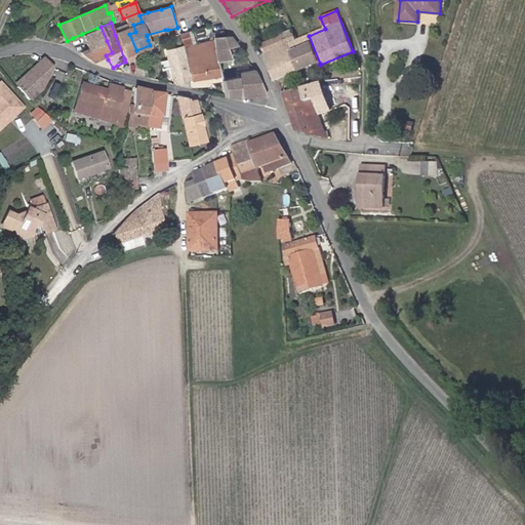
[(219,76),(216,61),(213,38),(211,31),(227,29),(223,24),(178,34),(180,41),(183,46),(185,56),(190,80),(219,76)]
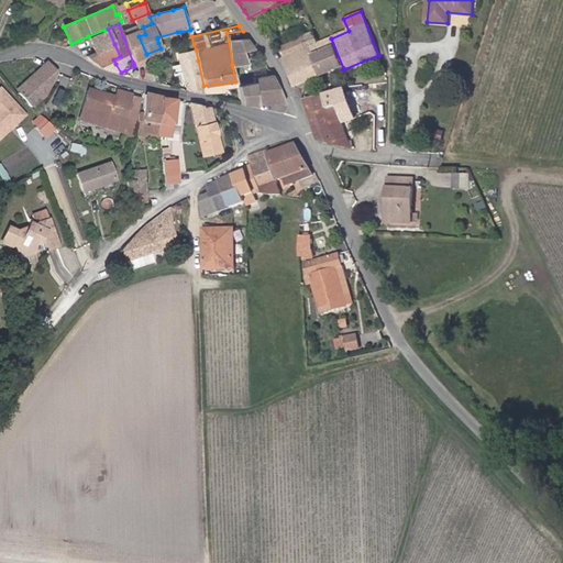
[(95,53),(114,44),(108,29),(105,30),(88,36),(95,53)]
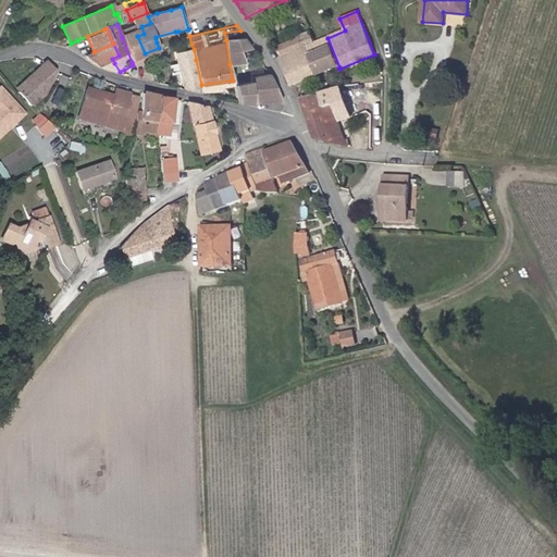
[(224,33),(226,40),(246,38),(240,31),(224,33)]
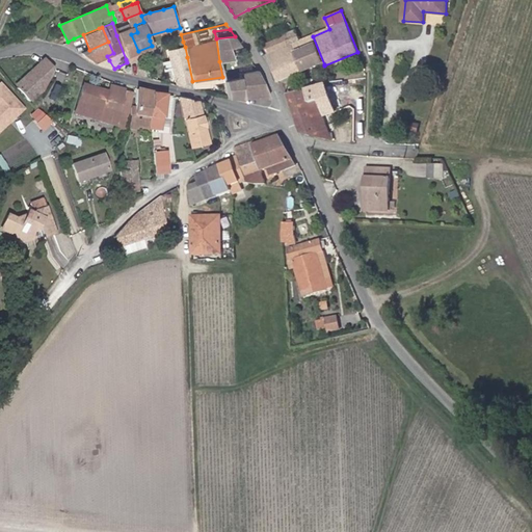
[(167,30),(149,35),(149,36),(150,41),(168,35),(167,30)]
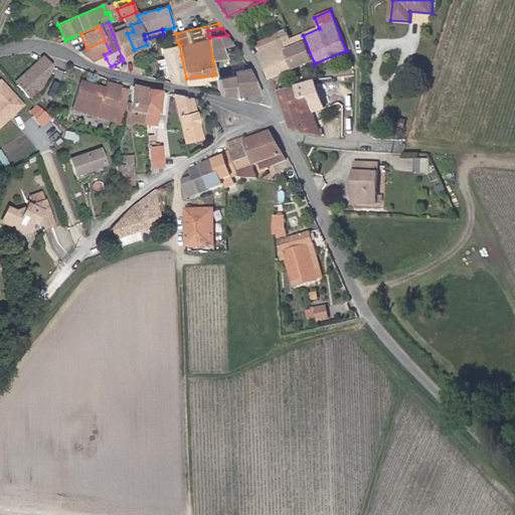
[(134,49),(127,33),(126,30),(113,34),(122,57),(133,54),(136,53),(134,49)]
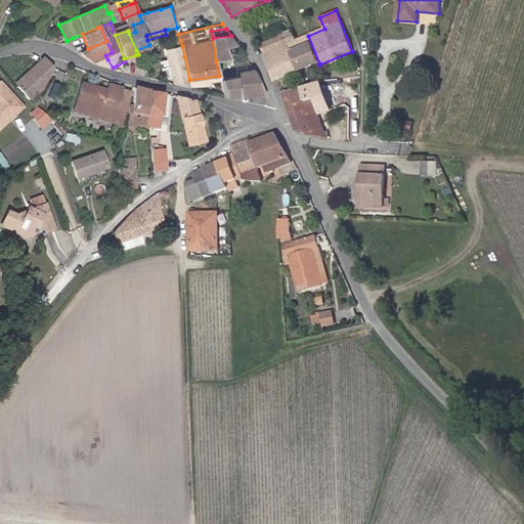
[(295,41),(296,41),(292,32),(261,44),(265,53),(295,41)]
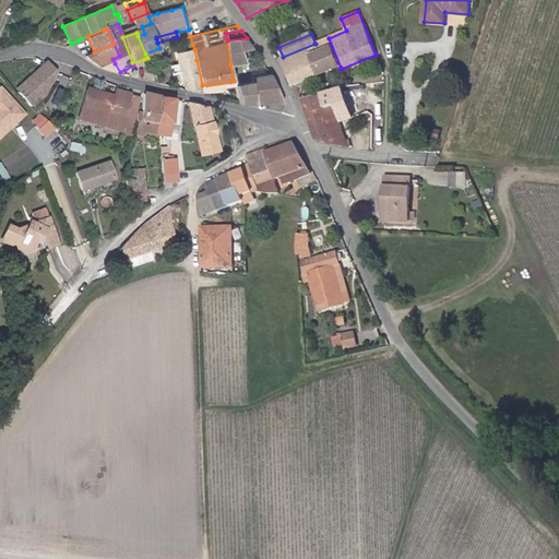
[(227,40),(230,64),(245,62),(241,49),(252,46),(247,38),(227,40)]
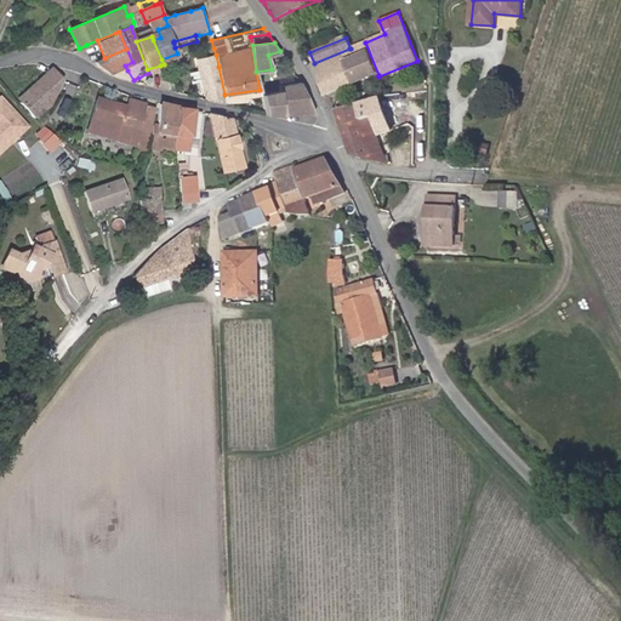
[(314,63),(325,95),(379,75),(365,43),(353,47),(352,47),(351,49),(349,49),(314,63)]
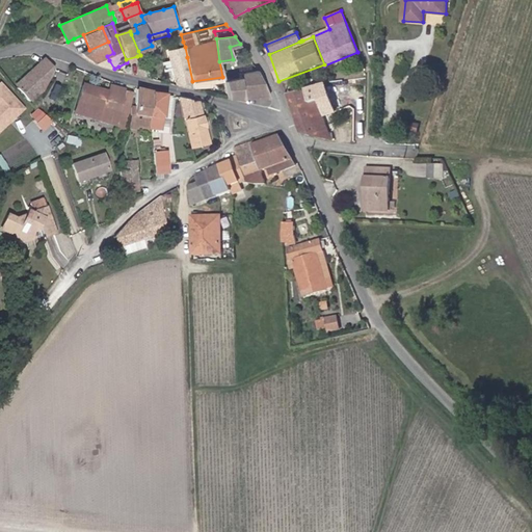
[(113,53),(108,42),(89,50),(81,53),(91,61),(94,61),(107,56),(113,53)]
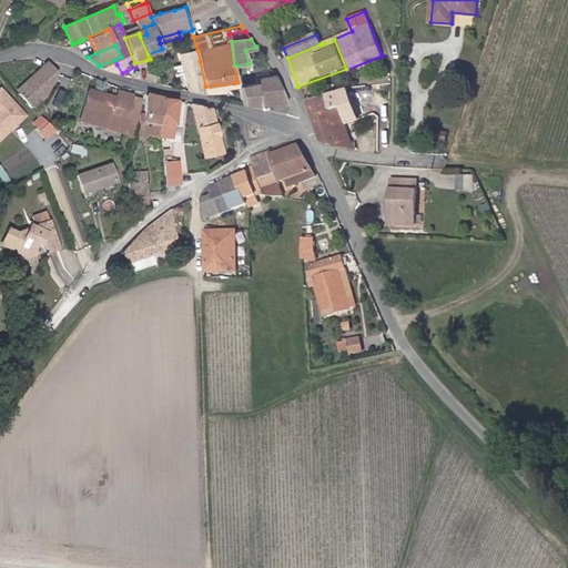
[(200,61),(198,50),(181,53),(189,90),(205,87),(200,61)]
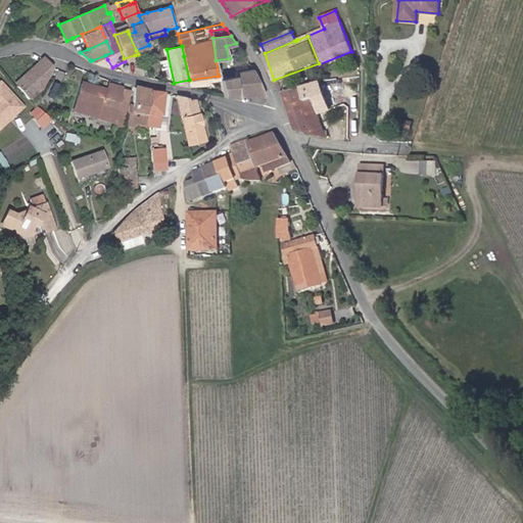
[(48,78),(53,67),(44,59),(15,86),(16,88),(27,99),(29,100),(40,90),(46,76),(48,78)]
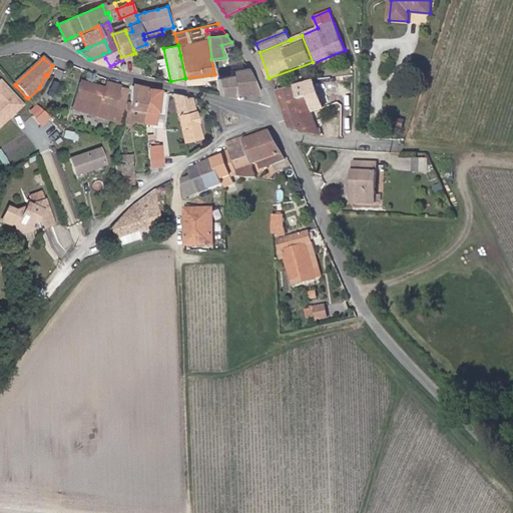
[(230,72),(214,75),(217,93),(259,94),(247,66),(229,70),(230,72)]
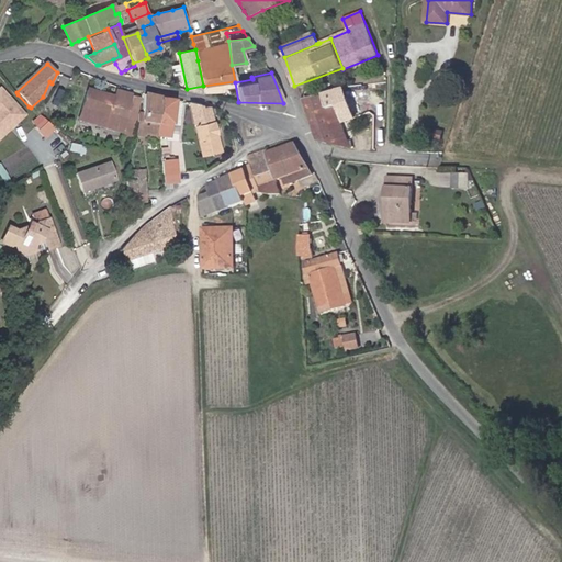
[(339,91),(343,90),(350,88),(347,80),(336,85),(339,91)]
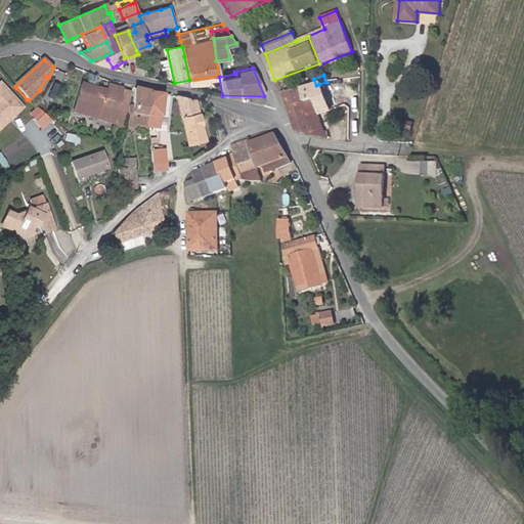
[(322,132),(326,131),(328,131),(324,122),(321,124),(316,113),(320,111),(321,114),(330,111),(319,84),(316,85),(301,89),(293,91),(284,93),(296,129),(324,136),(322,132)]
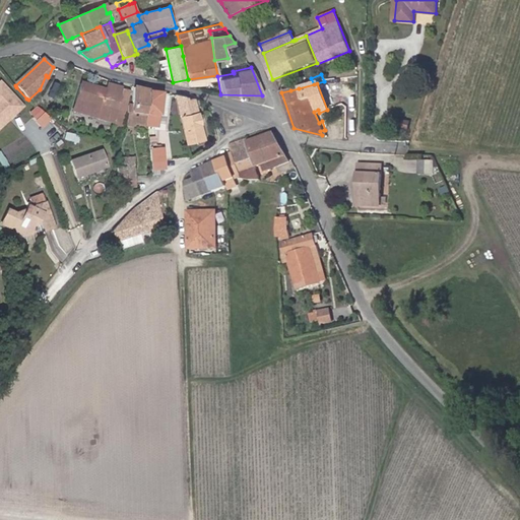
[(114,122),(123,89),(109,85),(107,90),(81,84),(73,111),(114,122)]
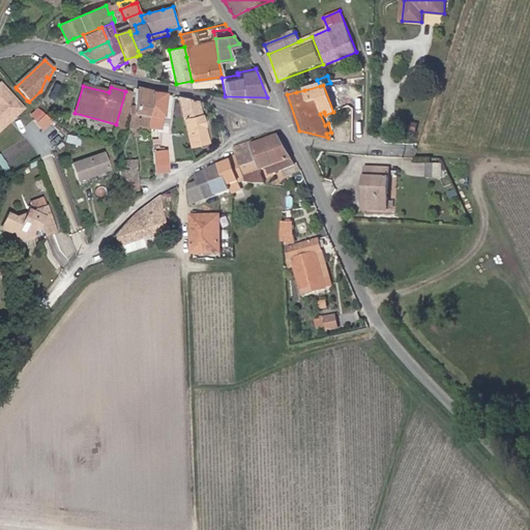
[(0,128),(20,110),(0,88),(0,128)]
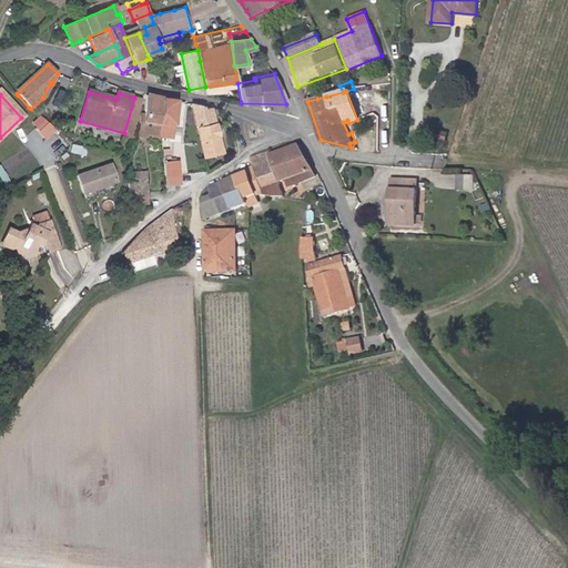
[(159,135),(160,127),(161,101),(161,100),(160,99),(145,95),(143,133),(159,135)]
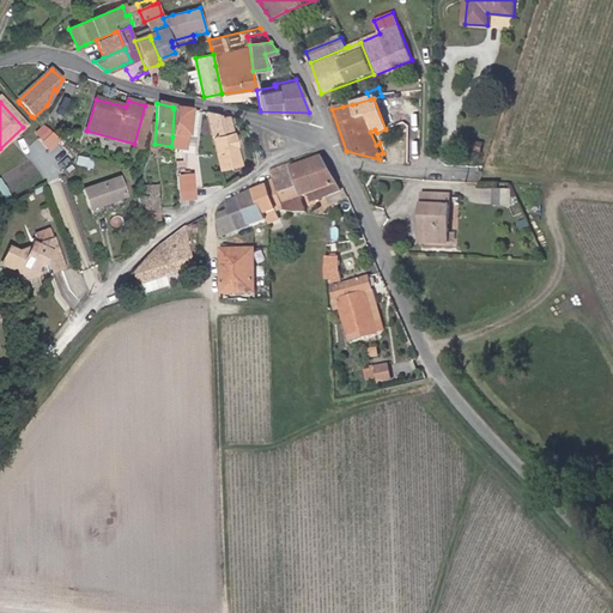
[(134,144),(133,150),(144,152),(153,108),(145,105),(134,144)]
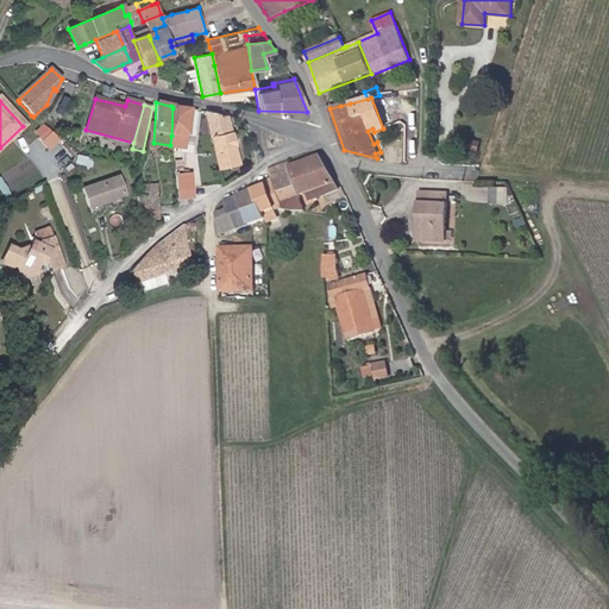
[(173,108),(171,136),(171,145),(186,146),(186,144),(186,136),(195,137),(198,111),(173,108)]
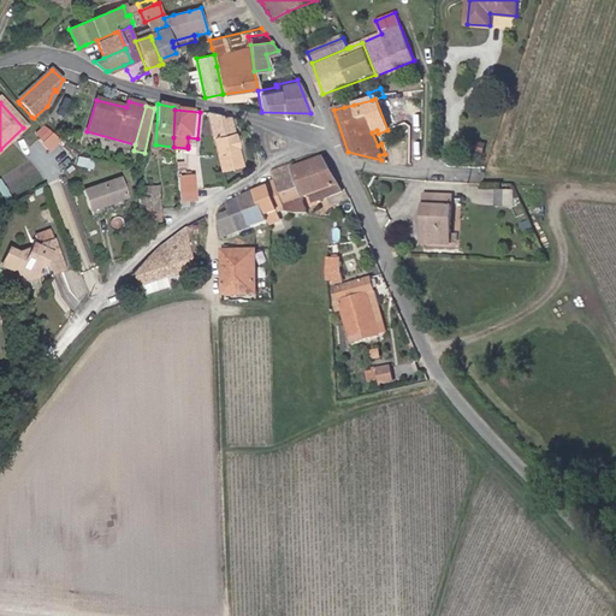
[(220,171),(243,165),(231,118),(220,114),(207,113),(220,171)]
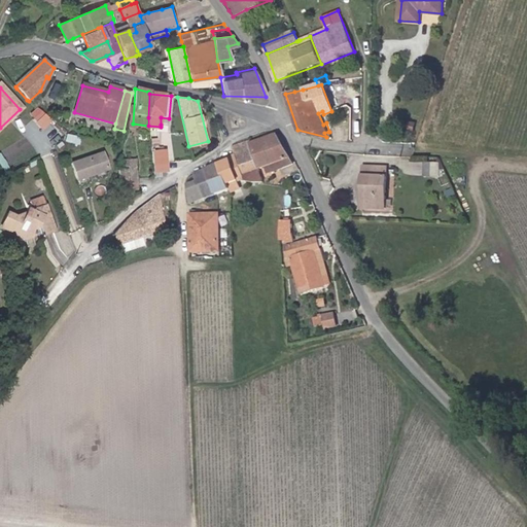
[(35,109),(28,116),(34,124),(41,115),(35,109)]
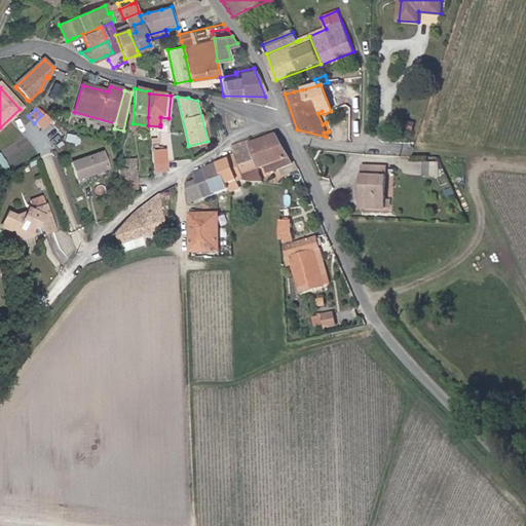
[(41,115),(34,123),(40,129),(48,122),(41,115)]
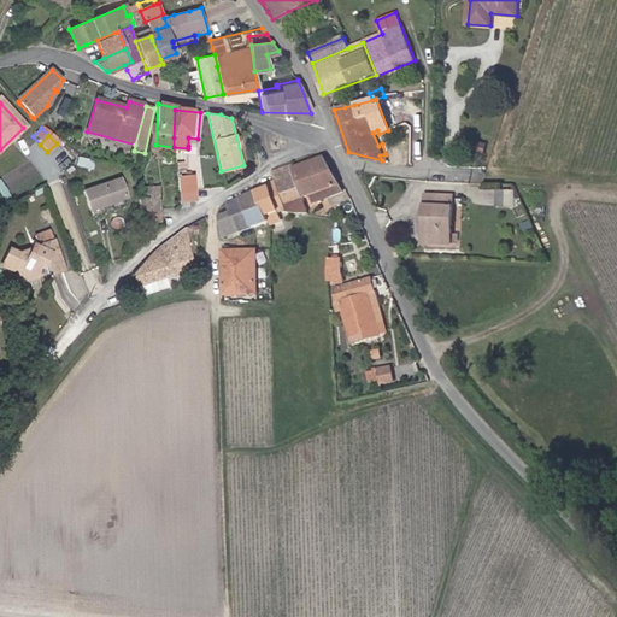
[(469,140),(466,151),(483,156),(486,144),(469,140)]
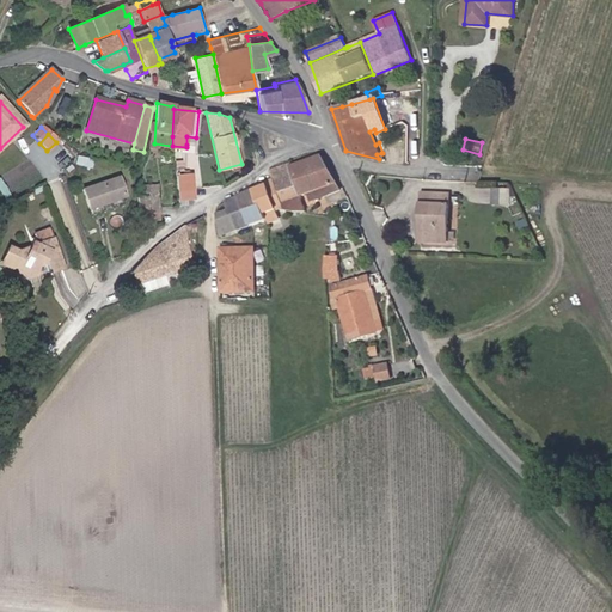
[(286,212),(307,214),(305,204),(303,197),(311,194),(313,202),(342,191),(320,157),(292,167),(295,176),(294,176),(275,183),(277,188),(282,201),(282,202),(282,203),(285,208),(286,212)]
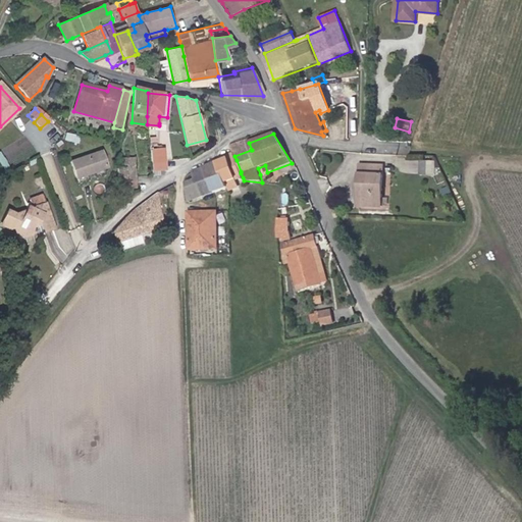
[(80,138),(66,135),(65,141),(79,144),(80,138)]
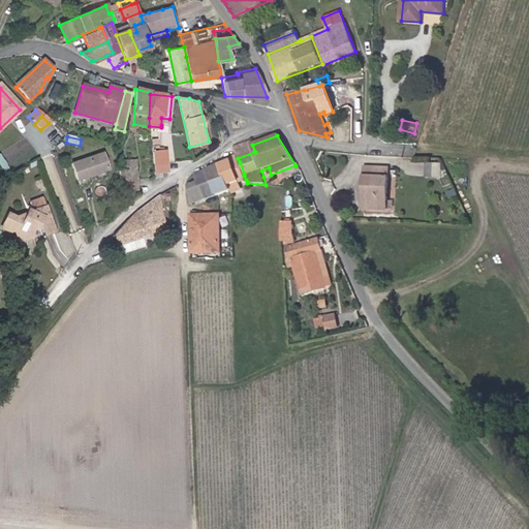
[(237,155),(238,158),(254,152),(255,152),(252,145),(251,142),(235,149),(237,155)]
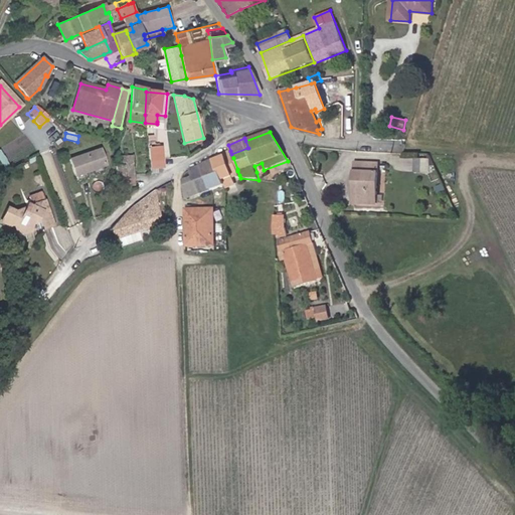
[(147,147),(149,168),(162,167),(160,146),(147,147)]
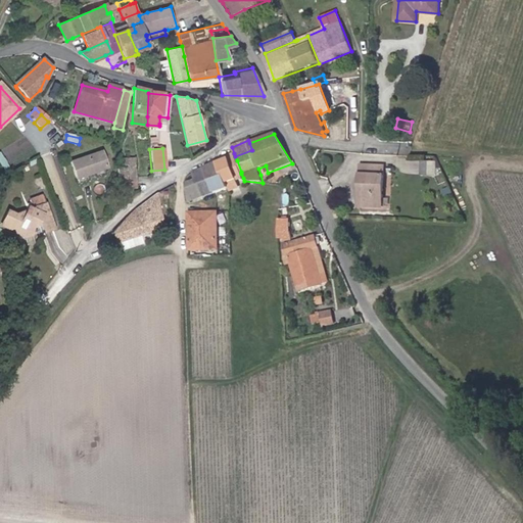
[(4,152),(10,161),(14,159),(8,150),(4,152)]
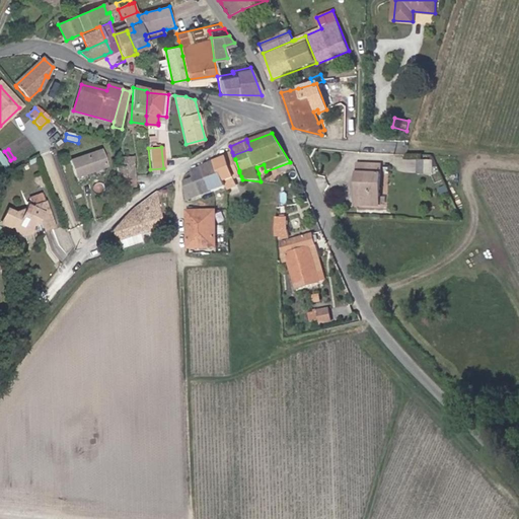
[(10,160),(4,151),(0,153),(0,160),(5,169),(12,164),(10,160)]
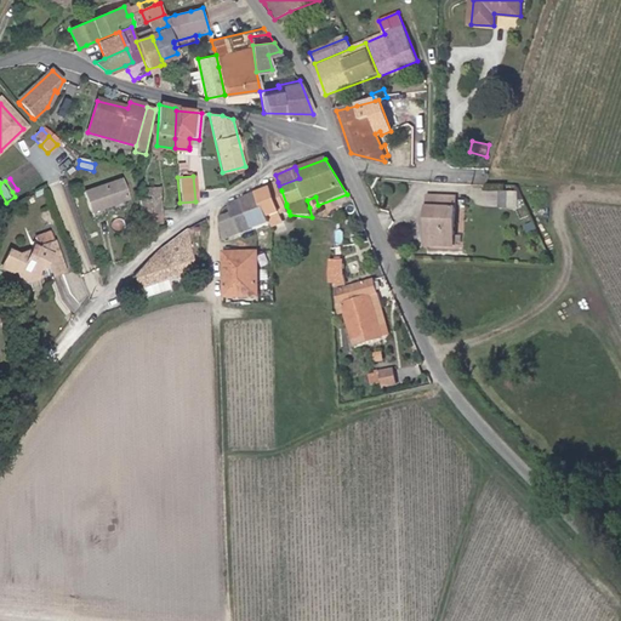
[(85,193),(92,214),(127,201),(120,181),(85,193)]
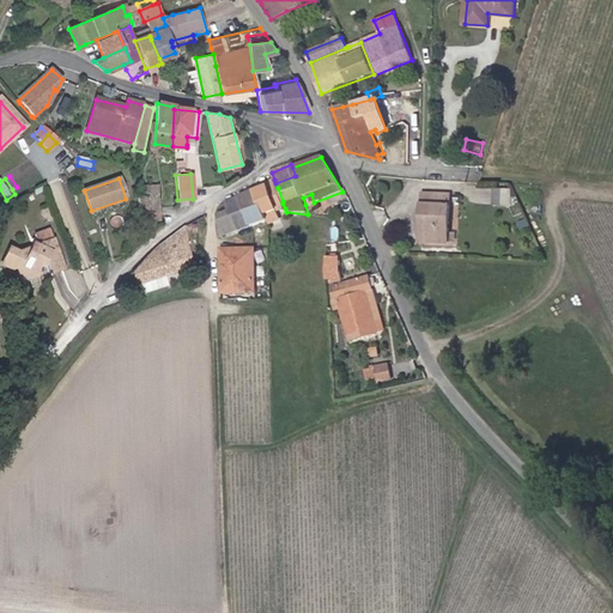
[(278,188),(275,183),(267,187),(255,192),(255,194),(259,204),(261,202),(266,214),(285,208),(283,204),(283,202),(283,201),(278,188)]
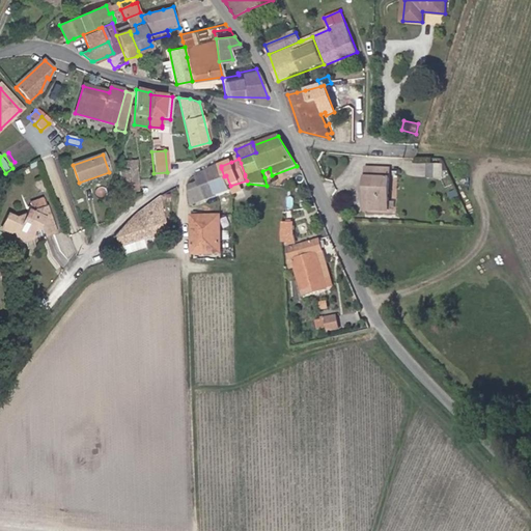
[(443,166),(428,165),(428,178),(442,178),(443,166)]
